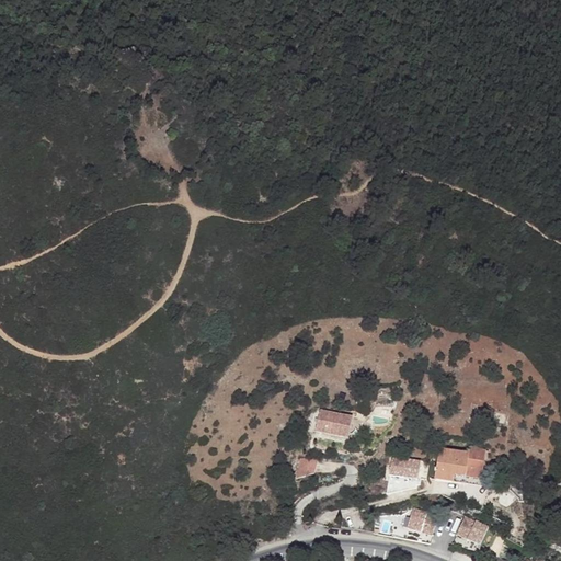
[(353,416),(320,410),(316,431),(348,437),(353,416)]
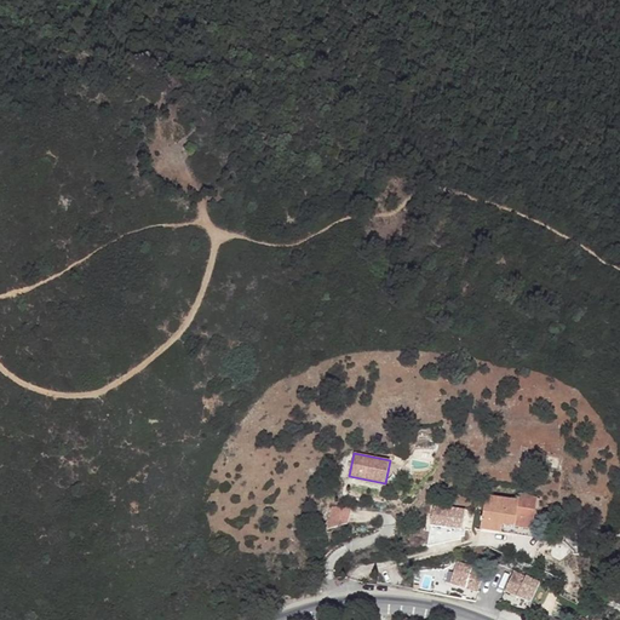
[(532,534),(537,498),(520,495),(518,501),(487,495),(482,522),(501,526),(514,527),(514,532),(532,534)]
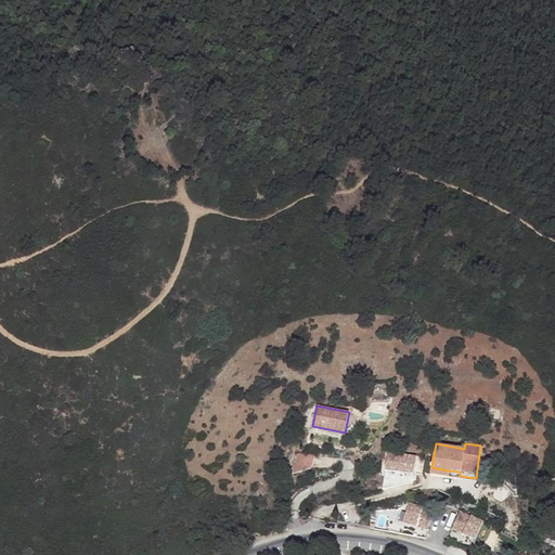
[(389,472),(418,474),(420,454),(390,452),(389,472)]
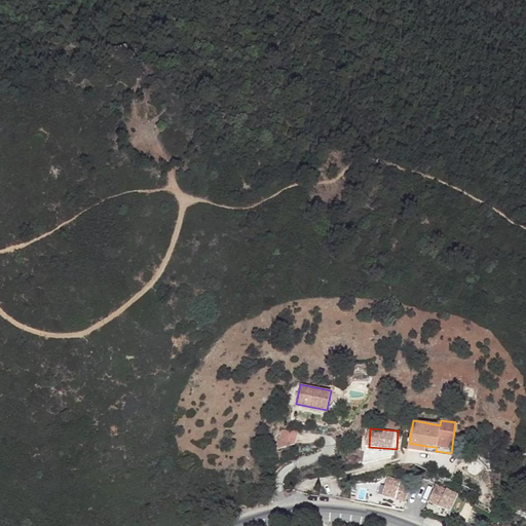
[(296,430),(282,430),(278,447),(296,443),(296,430)]
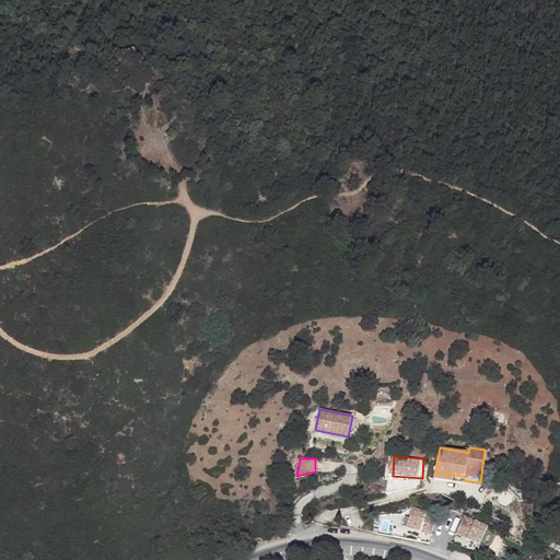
[(490,464),(482,463),(480,481),(488,482),(490,464)]
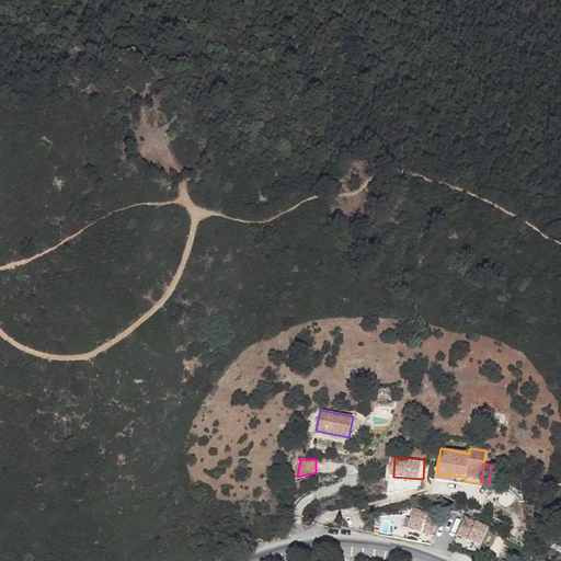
[(453,483),(454,476),(436,472),(435,480),(453,483)]
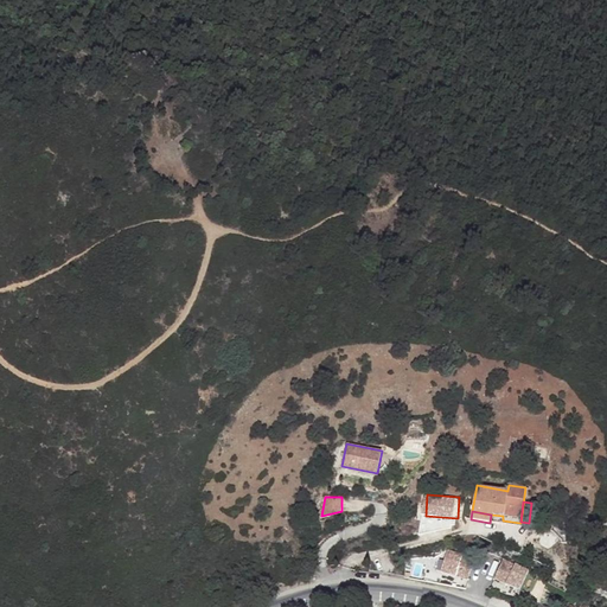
[(473,560),(447,551),(440,572),(467,580),(473,560)]
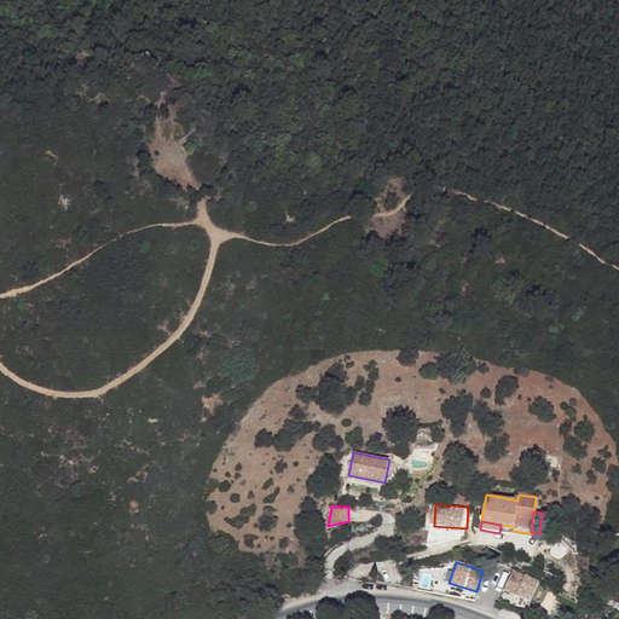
[(538,582),(513,570),(503,590),(528,601),(538,582)]
